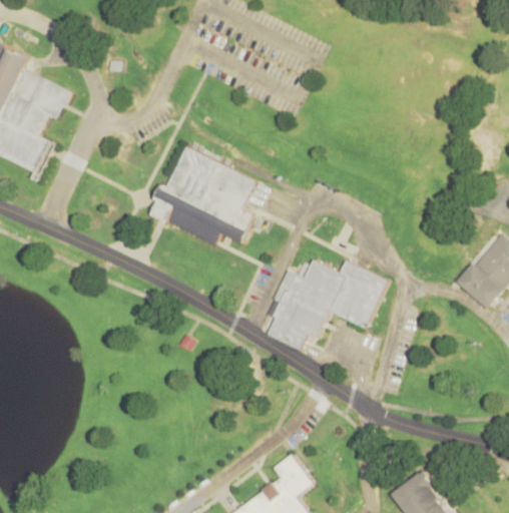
[(0,154),(34,174),(48,141),(39,135),(48,114),(55,119),(61,106),(64,107),(70,93),(24,67),(28,58),(2,43),(0,48),(0,154)]
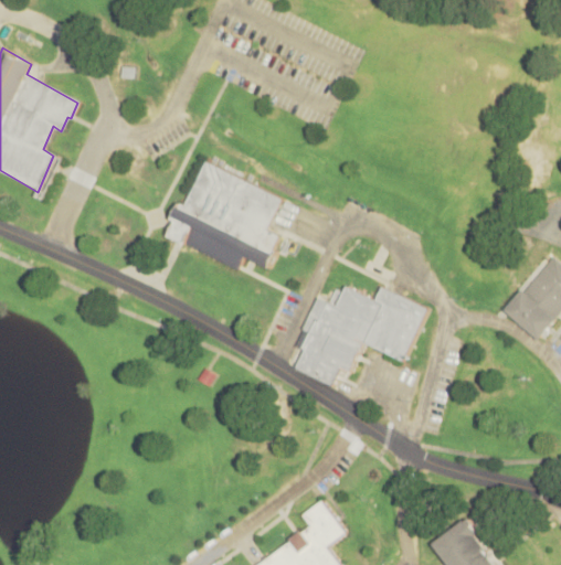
[(207,161),(183,205),(179,203),(171,219),(176,221),(168,236),(235,269),(243,256),(266,268),(275,252),(271,249),(277,235),(265,230),(281,199),(207,161)]
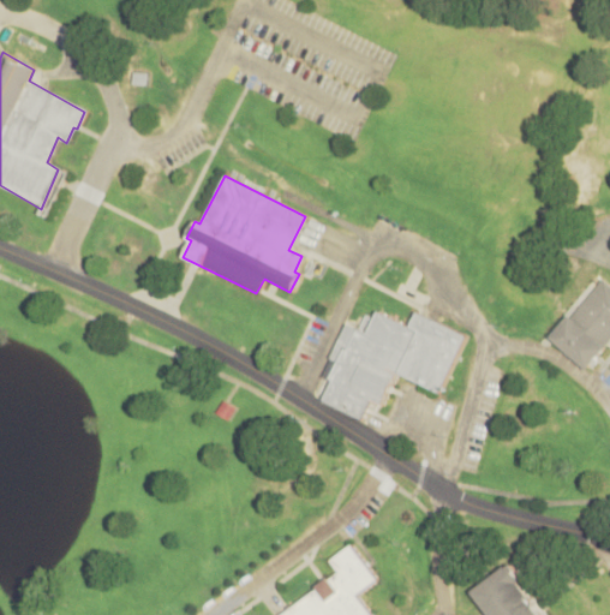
[(609,286),(609,336),(602,346),(603,348),(585,369),(548,335),(567,315),(568,316),(600,279),(609,286)]
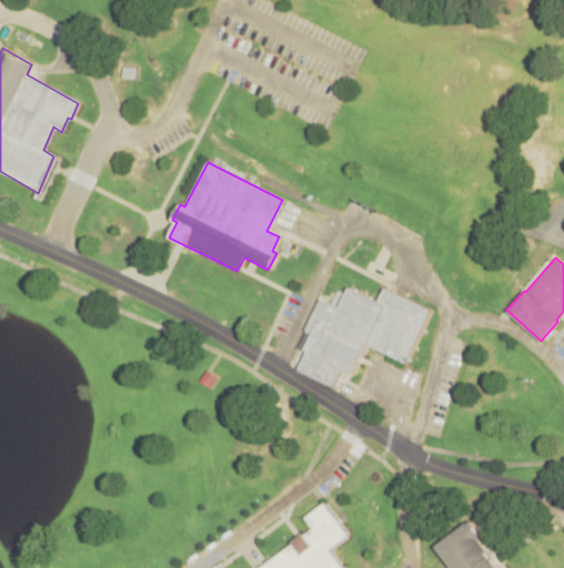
[(292,369),(330,388),(340,371),(349,375),(364,345),(401,364),(427,311),(380,286),(372,302),(343,287),(340,293),(332,290),(325,303),(315,298),(300,331),(305,333),(298,348),(301,351),(292,369)]
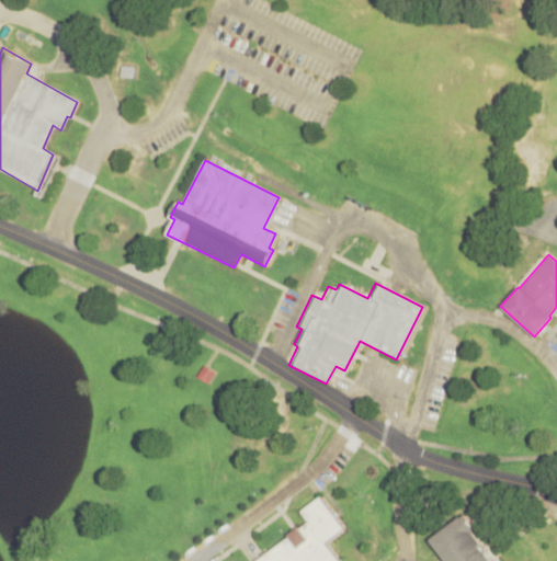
[(212,371),(202,366),(196,377),(205,382),(212,371)]
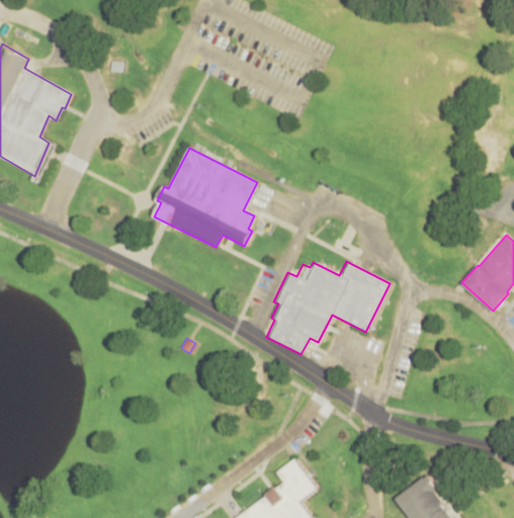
[(235,517),(283,482),(275,472),(292,459),(315,489),(297,502),(310,517),(235,517)]
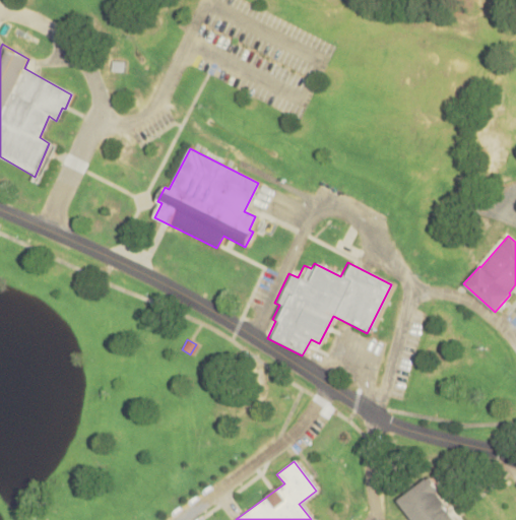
[(398,502),(411,519),(457,519),(438,494),(441,491),(430,477),(398,502)]
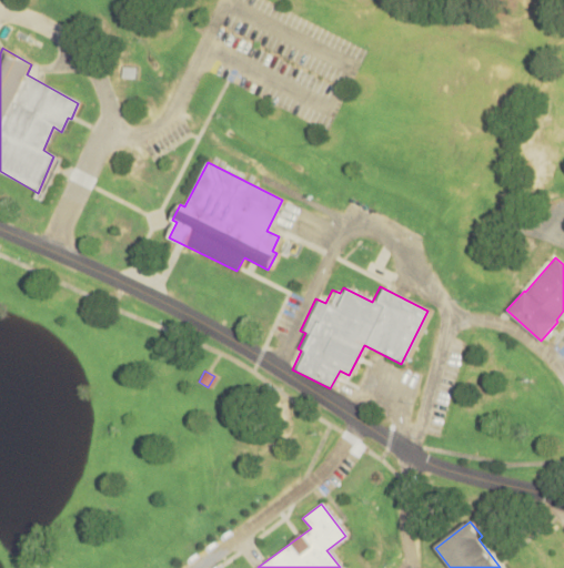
All buildings are outlined.
